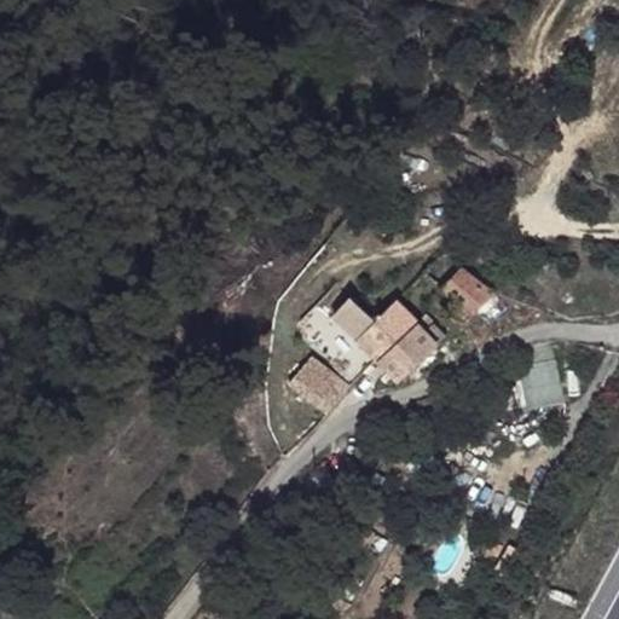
[(466,265),(447,282),(460,295),(450,305),(464,318),(492,293),(466,265)]
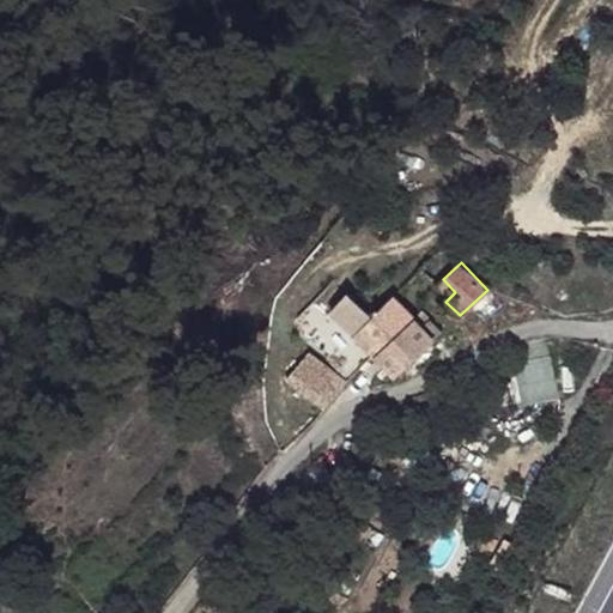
[(352,298),(334,315),(372,354),(411,313),(395,298),(375,320),(352,298)]
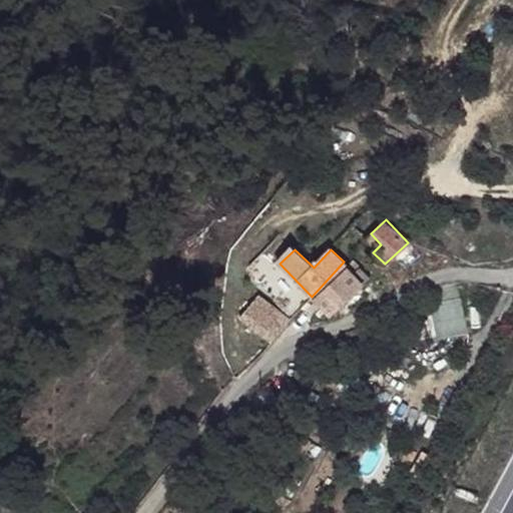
[(344,262),(312,297),(329,314),(362,282),(344,262)]
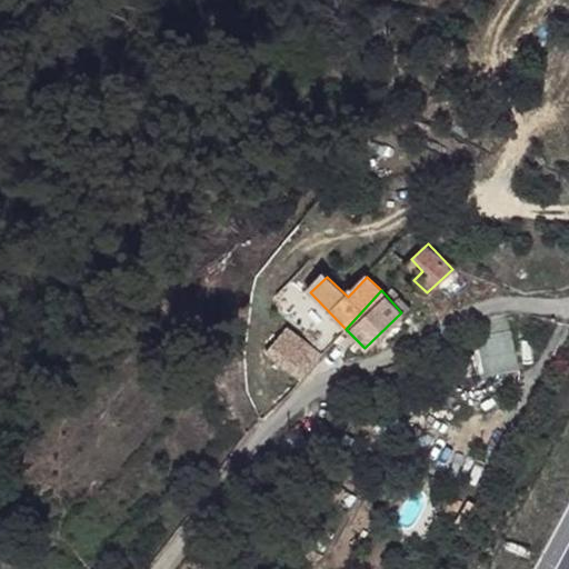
[(287,327),(273,346),(309,372),(322,353),(287,327)]
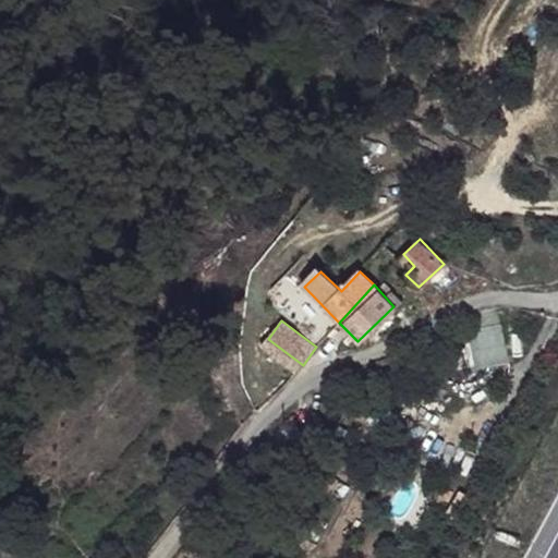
[(469,328),(474,367),(507,363),(501,324),(469,328)]
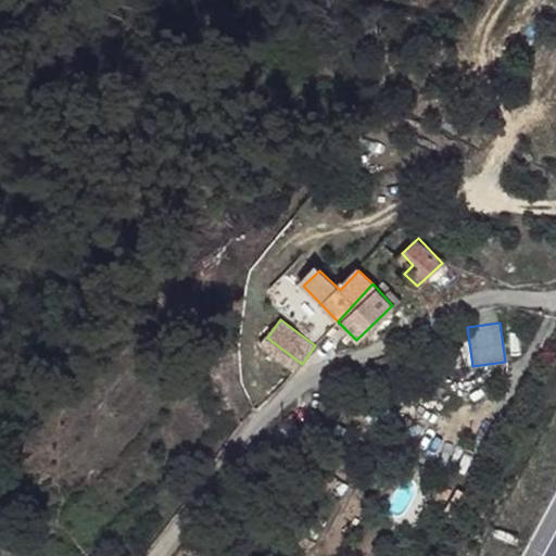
All buildings are outlined.
